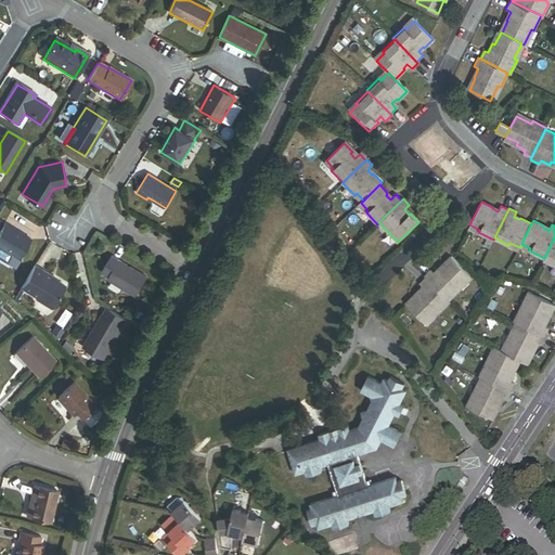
[(33,242),(5,226),(0,233),(0,248),(20,261),(33,242)]
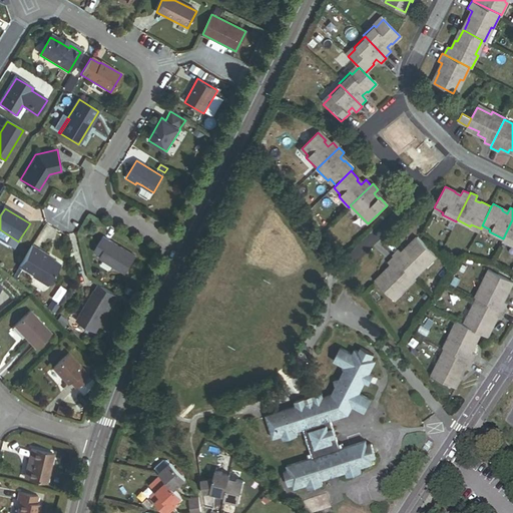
[(512,219),(503,238),(503,240),(512,244),(512,219)]
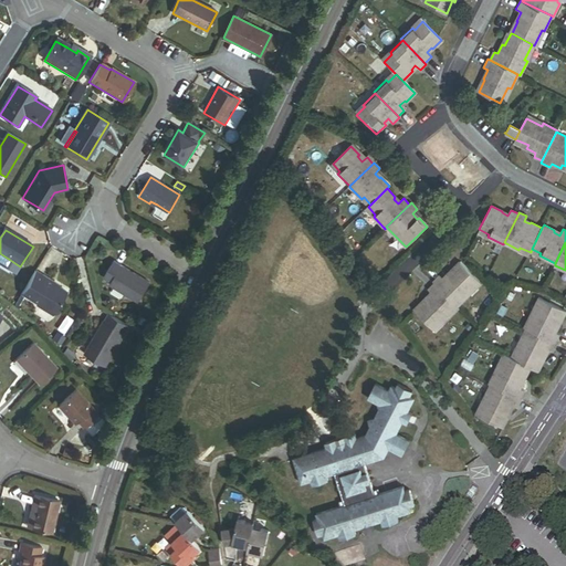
[(150,284),(115,262),(104,280),(113,285),(111,287),(138,304),(150,284)]
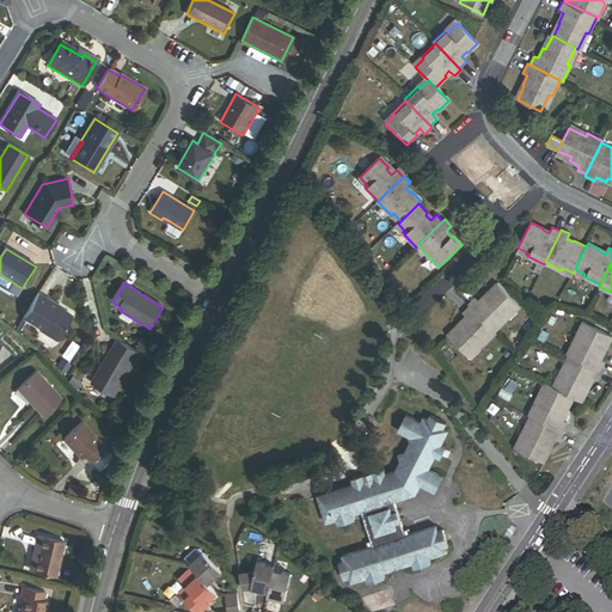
[(505,316),(516,304),(499,285),(488,295),(485,294),(478,301),(475,298),(467,305),(470,306),(494,331),(506,318),(505,316)]
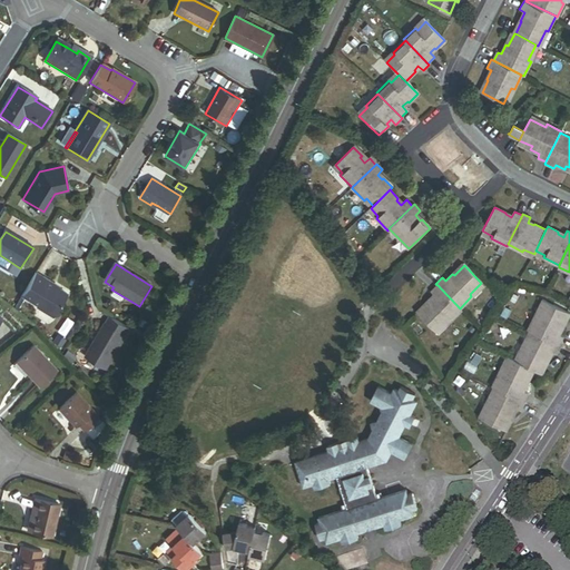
[(51,318),(65,295),(42,282),(43,279),(35,274),(21,296),(37,306),(35,308),(51,318)]
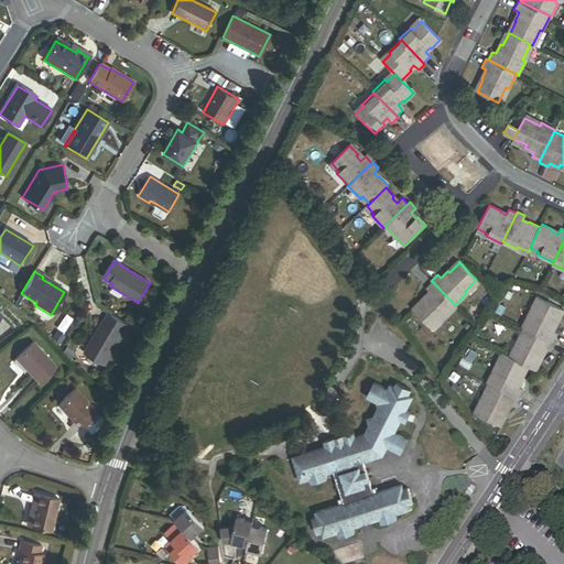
[(455,305),(433,282),(426,288),(430,292),(422,299),(424,301),(414,311),(431,327),(443,315),(445,317),(456,306),(455,305)]
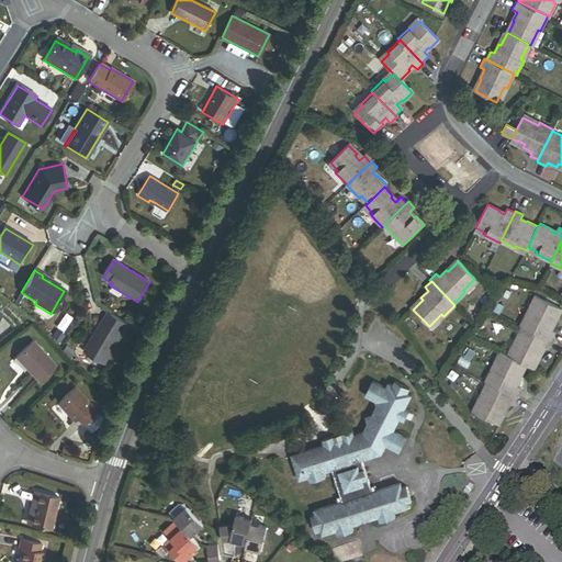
[(555,321),(553,319),(560,307),(538,296),(530,313),(527,312),(520,325),(521,326),(551,340),(555,332),(551,329),(555,321)]
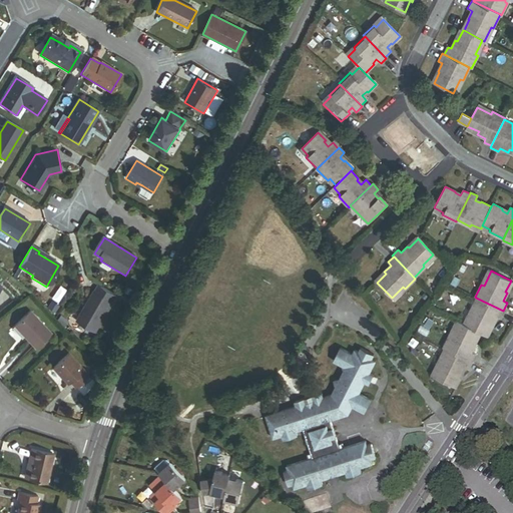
[(140,282),(143,276),(137,273),(134,280),(140,282)]
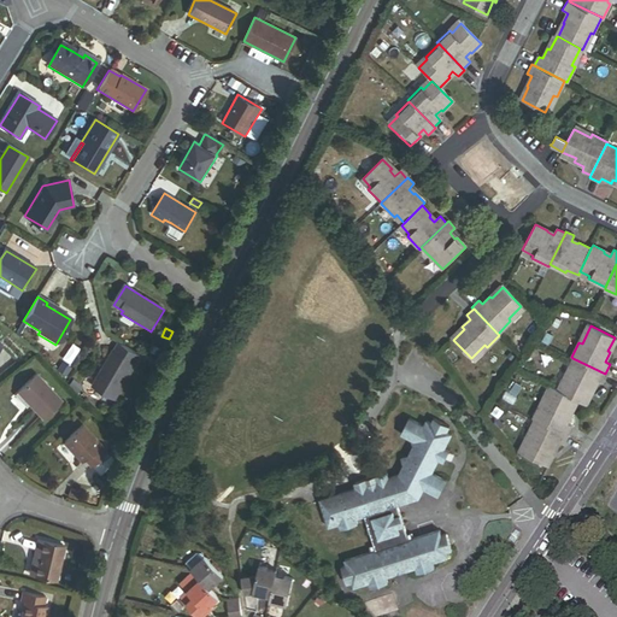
[(92,386),(116,400),(137,364),(142,357),(119,344),(116,351),(115,350),(92,386)]
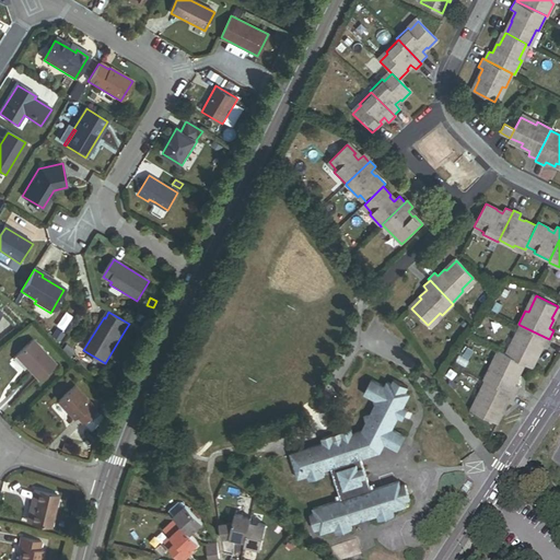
[(538,354),(543,346),(547,348),(550,340),(549,339),(520,325),(513,339),(515,340),(508,356),(522,362),(524,363),(529,366),(536,353),(538,354)]
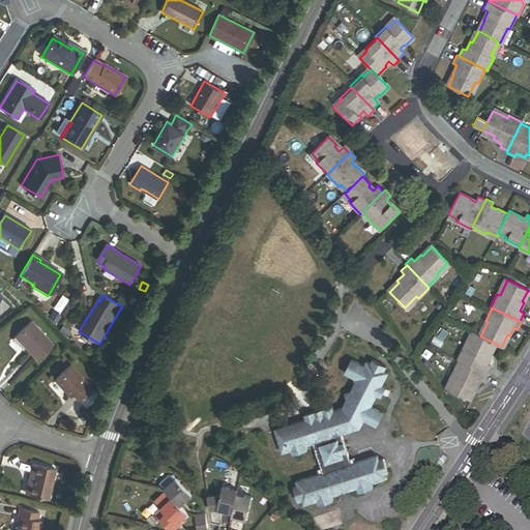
[(51,311),(47,318),(54,323),(58,315),(51,311)]
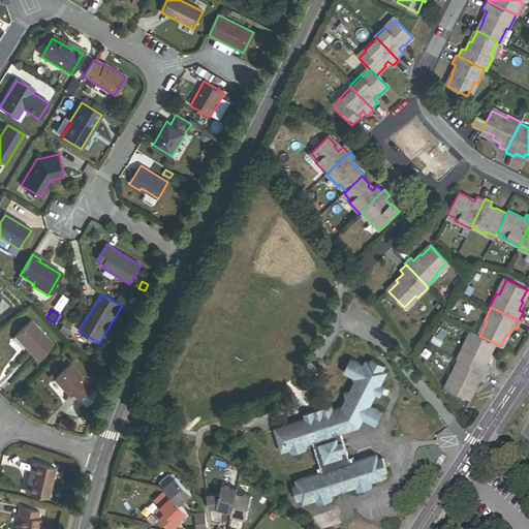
[(38,360),(54,345),(32,321),(17,336),(38,360)]
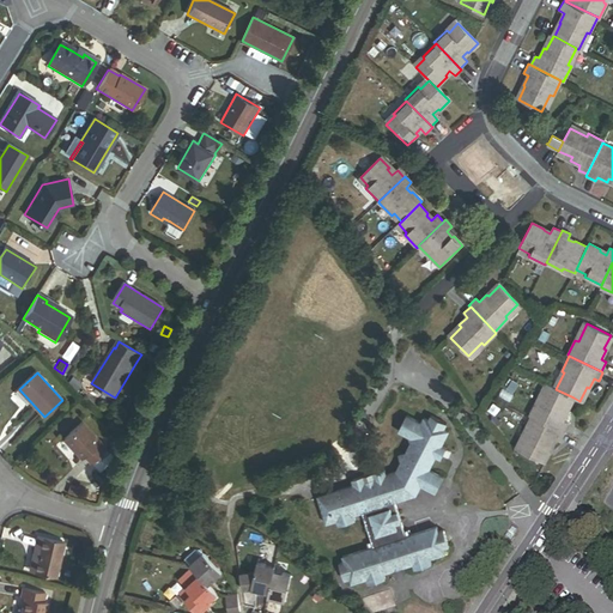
[(562,422),(568,411),(565,410),(571,396),(556,389),(548,384),(540,401),(538,400),(529,416),(532,417),(562,432),(566,424),(562,422)]
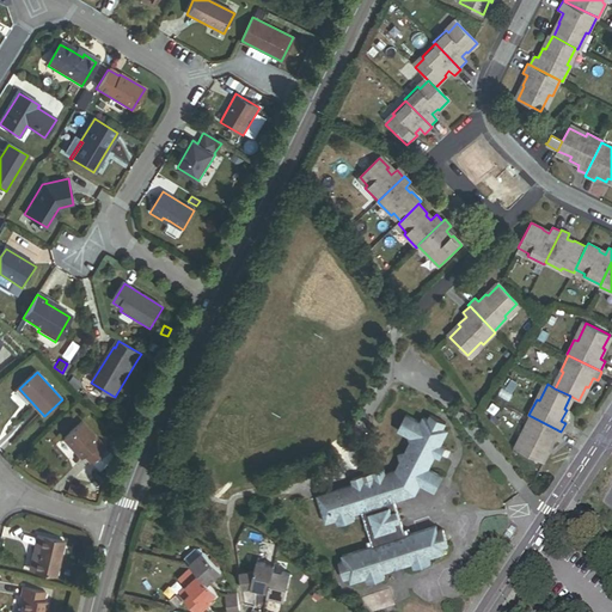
[(353,484),(317,496),(325,524),(336,520),(337,525),(355,520),(354,515),(362,512),(395,502),(416,495),(421,485),(434,493),(444,476),(429,469),(435,457),(440,459),(446,447),(441,445),(448,430),(444,428),(446,424),(429,415),(428,420),(423,417),(420,422),(407,415),(397,430),(412,439),(395,471),(386,473),(384,469),(350,479),(353,484)]
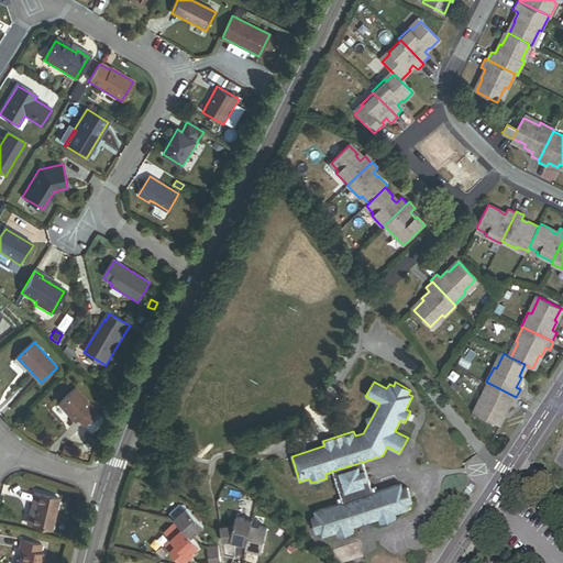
[(514,405),(518,398),(516,397),(488,383),(481,397),(483,398),(475,414),(497,424),(503,411),(506,412),(510,404),(514,405)]
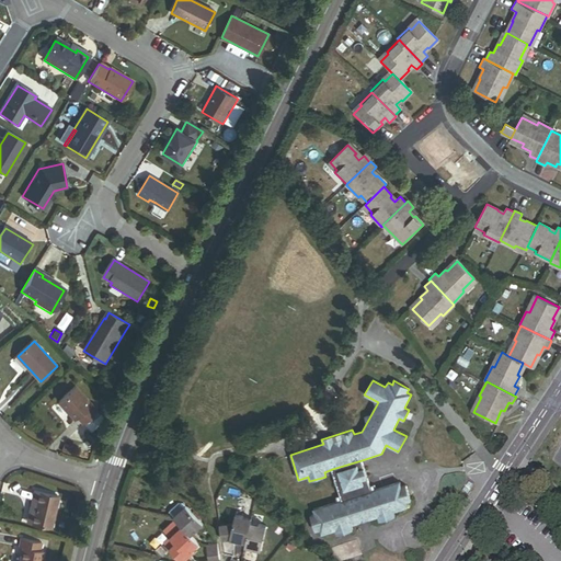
[(76,388),(58,404),(75,422),(78,420),(83,426),(98,413),(91,404),(76,388)]
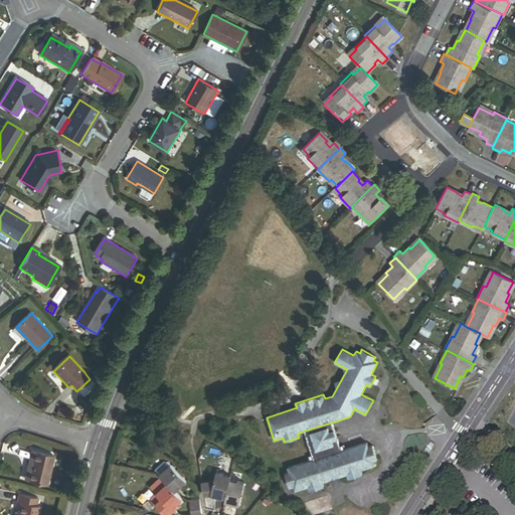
[(88,368),(83,371),(90,379),(94,375),(88,368)]
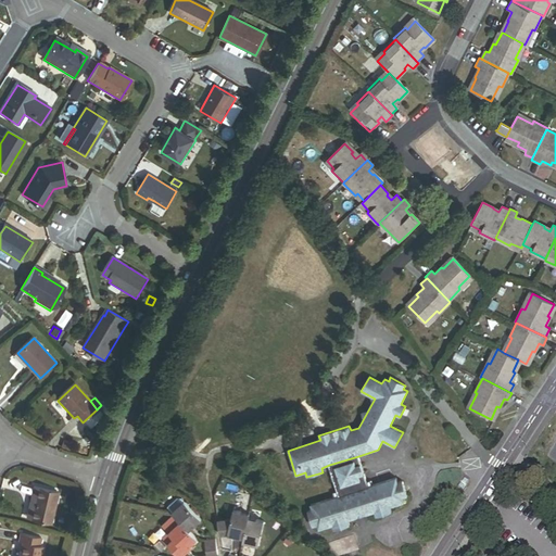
[(88,449),(85,443),(78,446),(81,452),(88,449)]
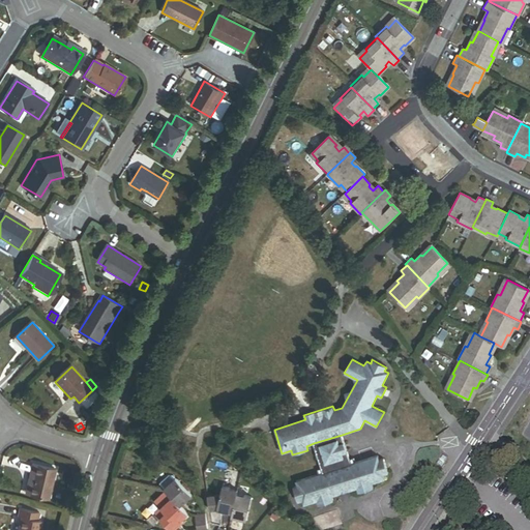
[(342,435),(314,443),(322,468),(318,470),(319,474),(355,463),(353,459),(350,460),(342,435)]
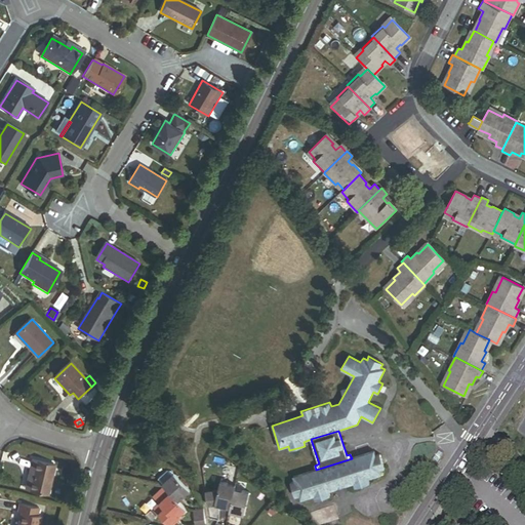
[(316,470),(293,477),(294,481),(290,482),(295,498),(299,496),(300,500),(314,496),(316,501),(330,496),(329,491),(354,484),(355,488),(370,483),(368,479),(381,475),(380,471),(385,469),(379,453),(375,455),(374,450),(352,458),(316,470)]
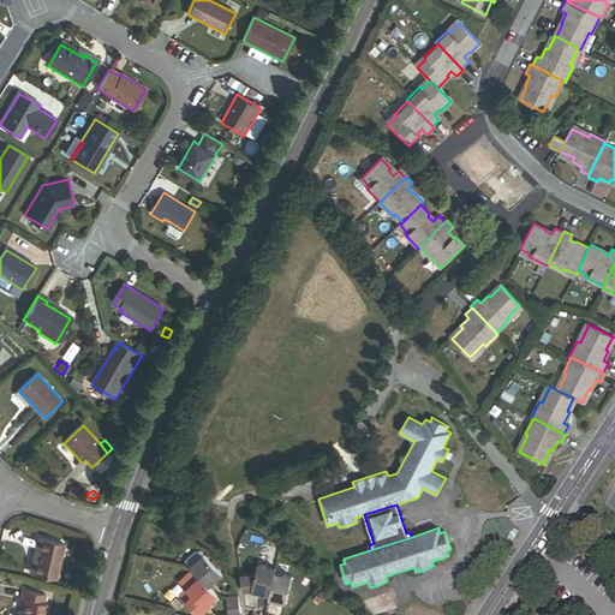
[(66,547),(40,541),(35,557),(39,557),(34,575),(58,581),(66,547)]
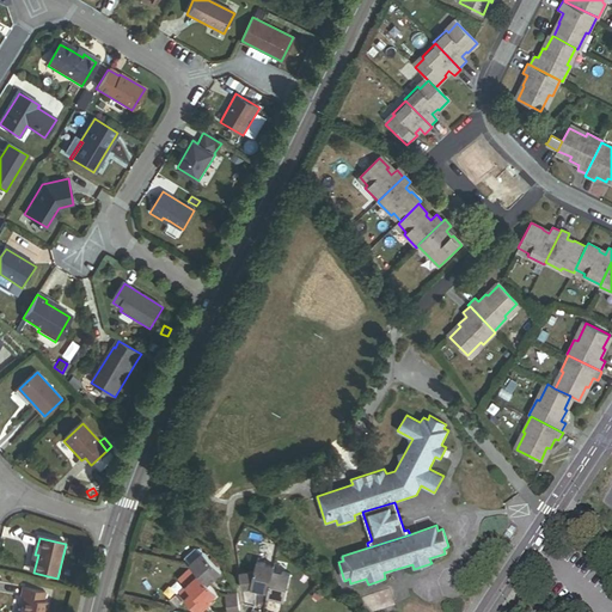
[(221,571),(201,549),(196,549),(185,558),(199,574),(204,581),(209,576),(213,580),(221,571)]
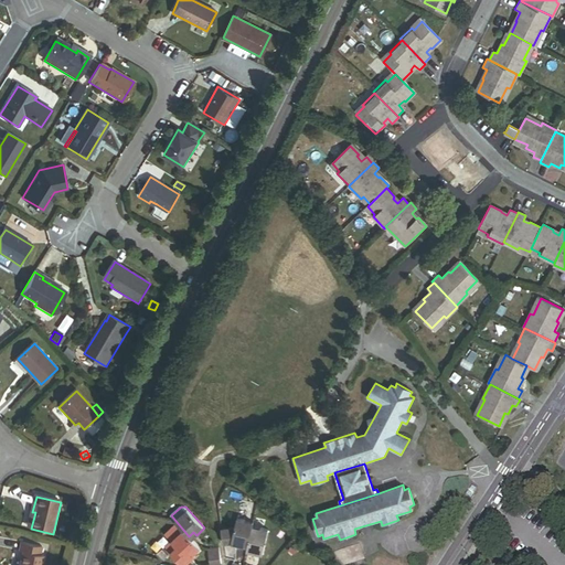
[(252,526),(253,522),(245,521),(245,519),(237,518),(234,530),(221,526),(223,541),(236,543),(247,546),(252,526)]
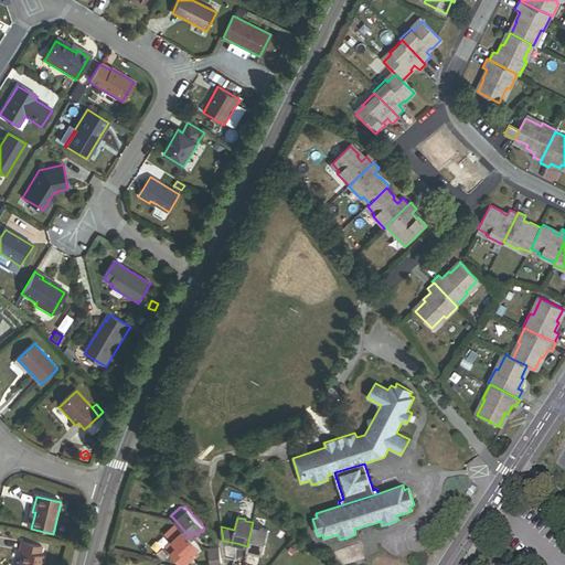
[(264,550),(268,529),(259,526),(259,529),(252,526),(247,546),(246,551),(257,553),(258,548),(264,550)]
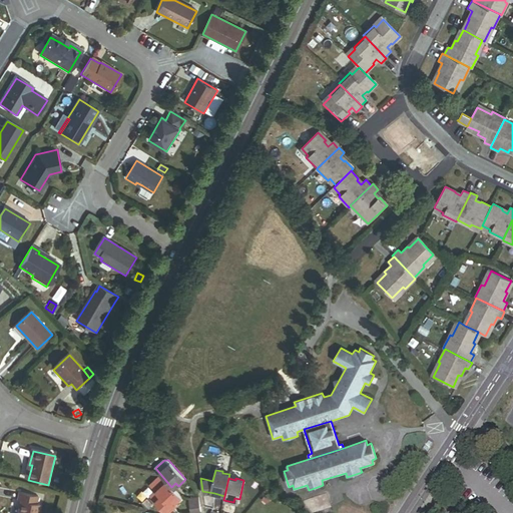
[(175,504),(181,498),(171,487),(166,481),(161,487),(159,486),(154,491),(159,496),(154,501),(164,512),(169,512),(172,510),(168,505),(172,501),(175,504)]
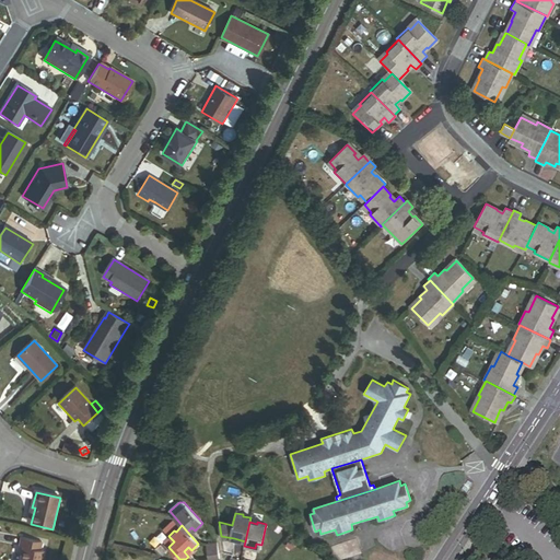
[(22,539),(21,548),(24,548),(21,559),(43,559),(45,552),(42,551),(44,544),(22,539)]
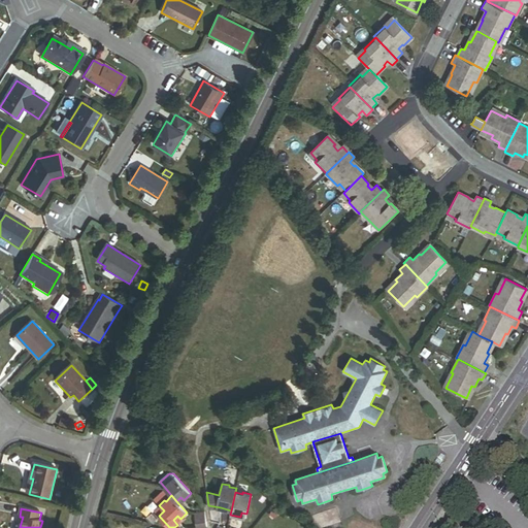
[(194,513),(195,527),(200,527),(206,527),(204,512),(194,513)]
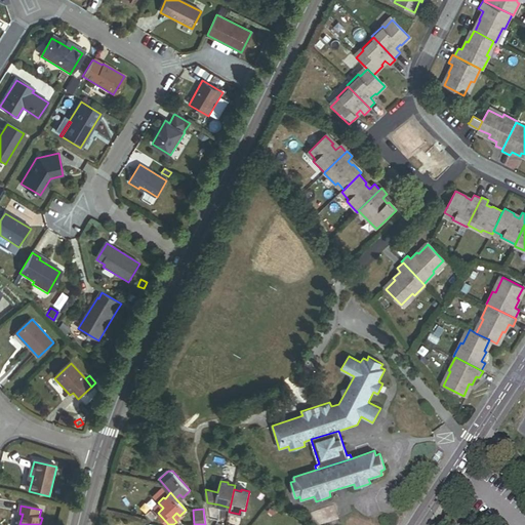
[(151,510),(145,515),(149,520),(155,515),(151,510)]
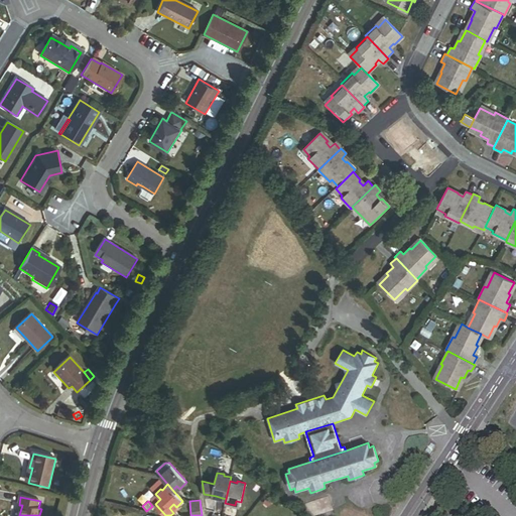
[(173,513),(178,509),(176,507),(173,504),(169,508),(173,513)]
